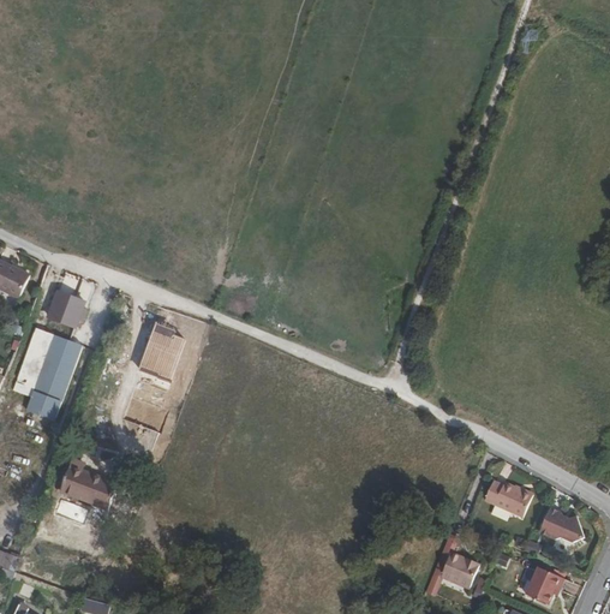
[(0,287),(18,297),(29,274),(0,260),(0,287)]
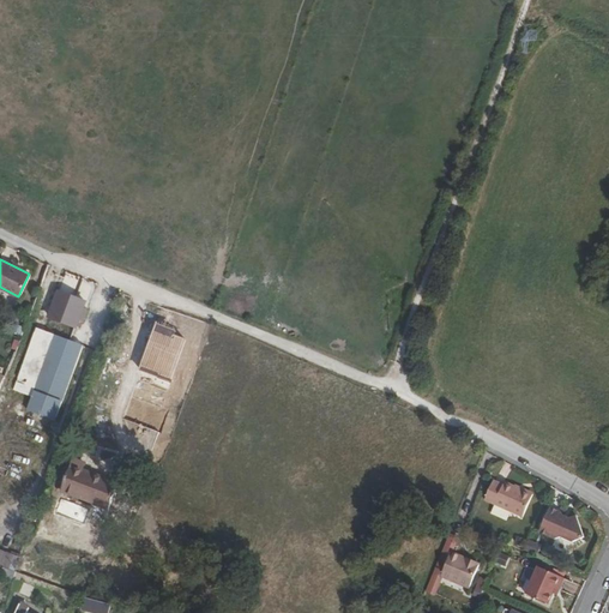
[(53,304),(49,312),(77,323),(85,299),(58,289),(53,304)]
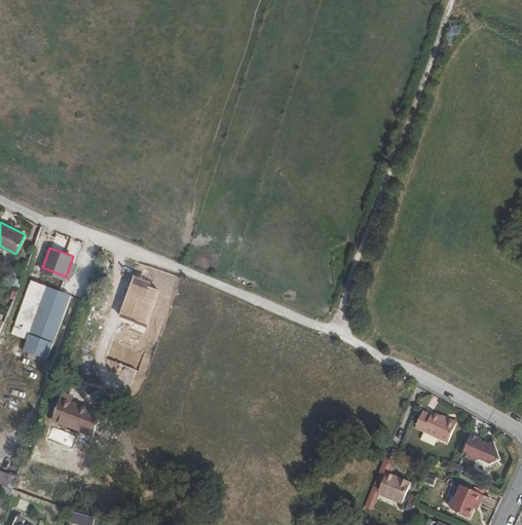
[(42,267),(45,260),(30,254),(28,262),(42,267)]
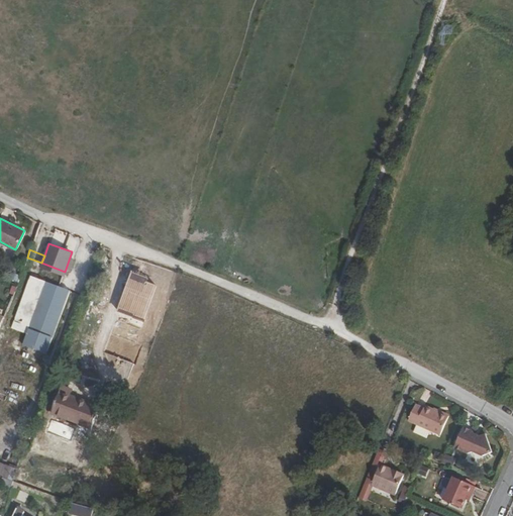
[(73,254),(61,284),(79,291),(94,255),(82,250),(80,256),(73,254)]
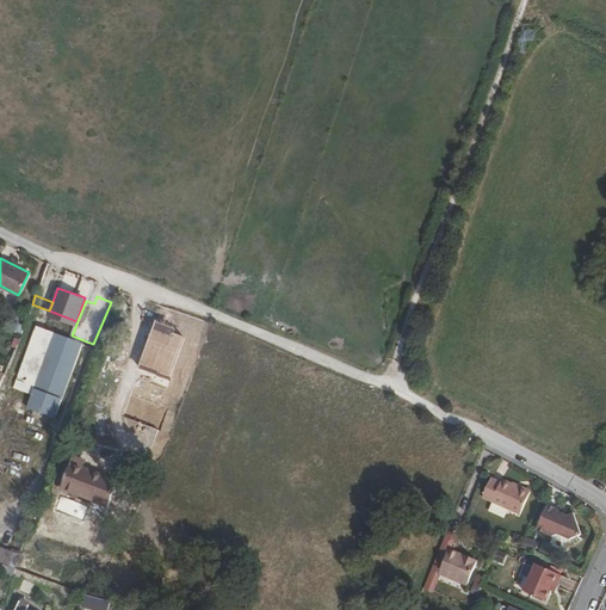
[(35,326),(16,377),(33,384),(28,404),(55,413),(80,339),(54,330),(53,333),(35,326)]
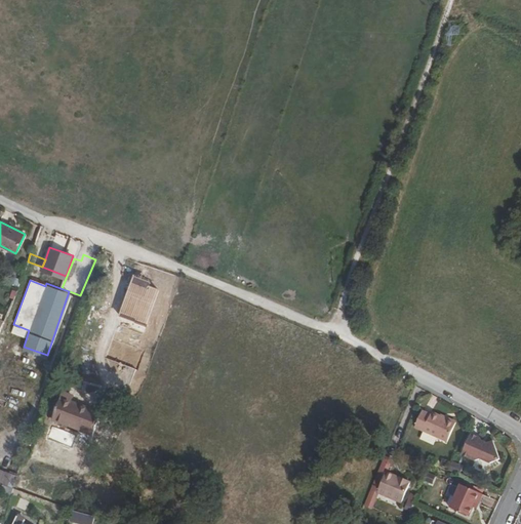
[(62,391),(51,418),(92,434),(102,412),(91,408),(70,400),(72,395),(62,391)]
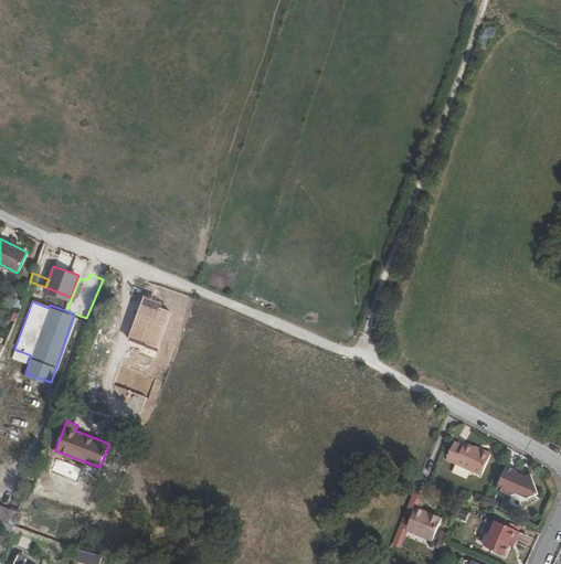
[(102,429),(98,439),(109,444),(113,433),(102,429)]
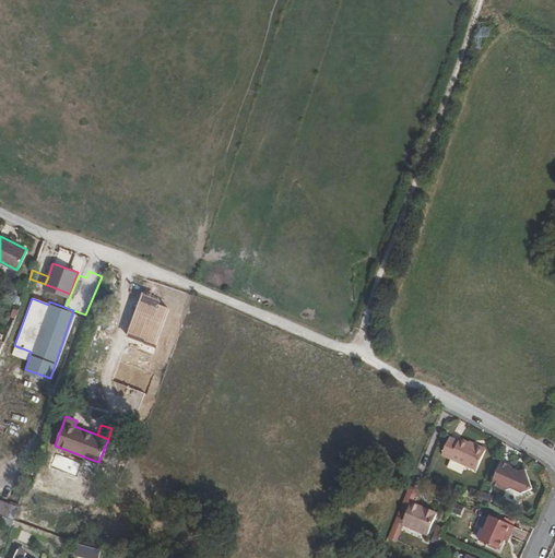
[(447,436),(439,453),(474,469),(483,448),(458,437),(456,439),(447,436)]
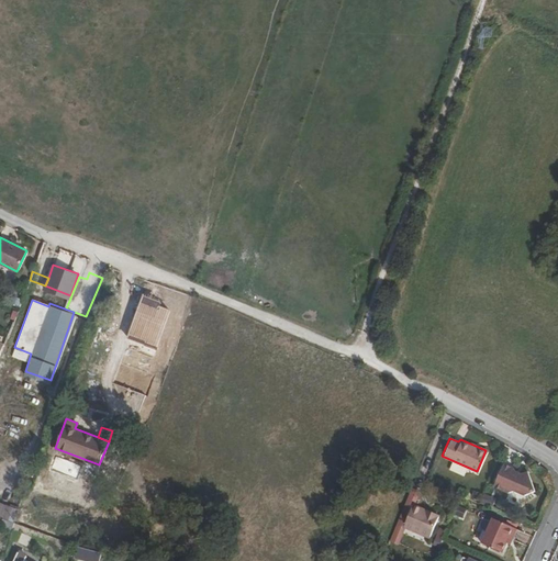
[(502,462),(491,485),(506,492),(514,492),(523,495),(533,493),(525,472),(520,474),(514,471),(513,468),(502,462)]
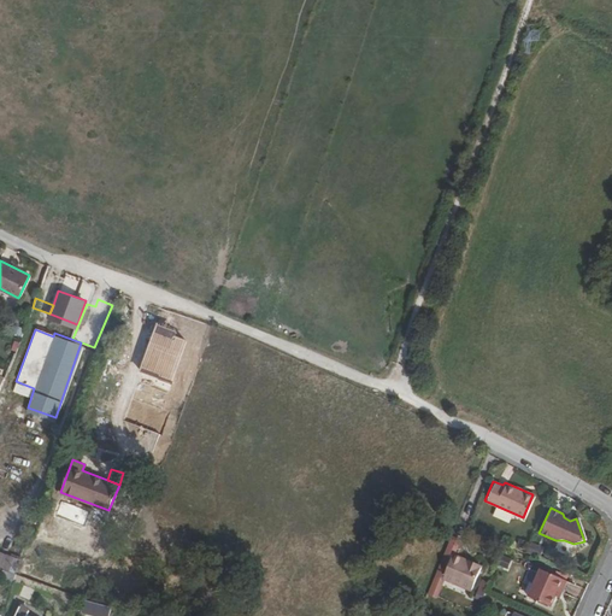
[(452,547),(441,574),(469,586),(481,561),(452,547)]
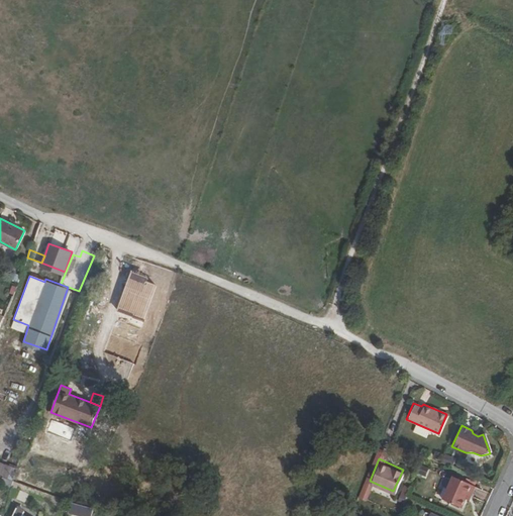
[(0,477),(1,477),(13,482),(16,471),(0,465),(0,477)]
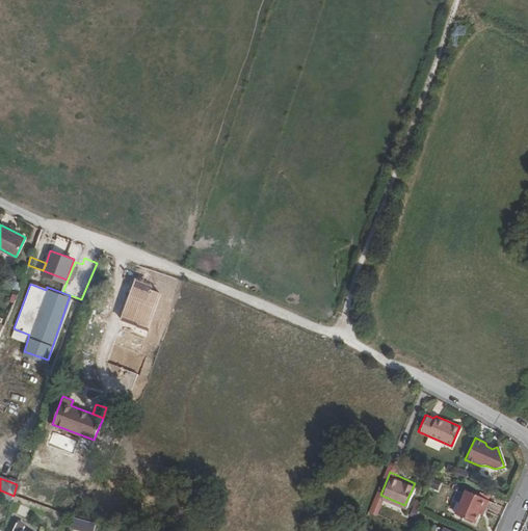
[(454,513),(464,489),(453,485),(444,509),(454,513)]
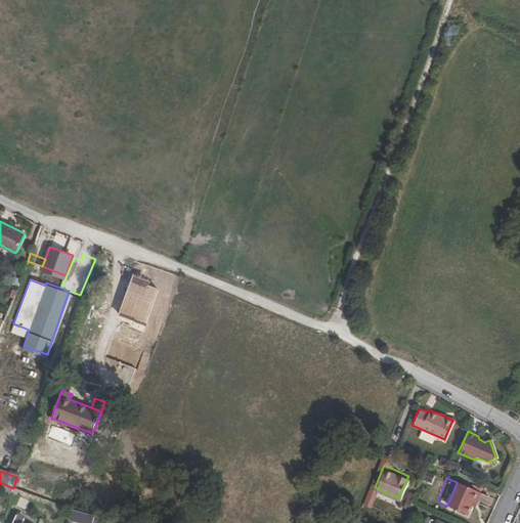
[(459,481),(449,504),(467,512),(471,503),(473,497),(477,499),(480,490),(459,481)]
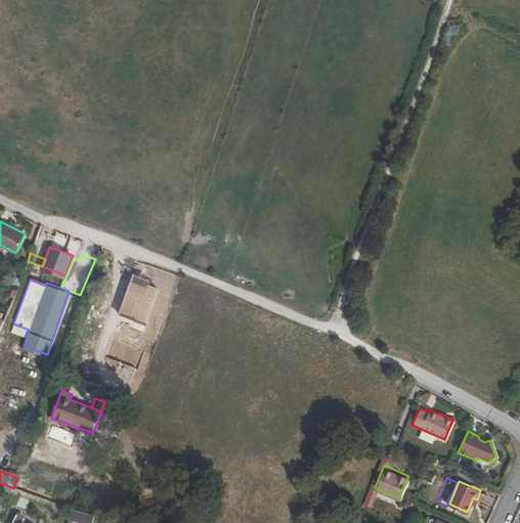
[(13,488),(1,483),(0,487),(0,490),(11,494),(13,488)]
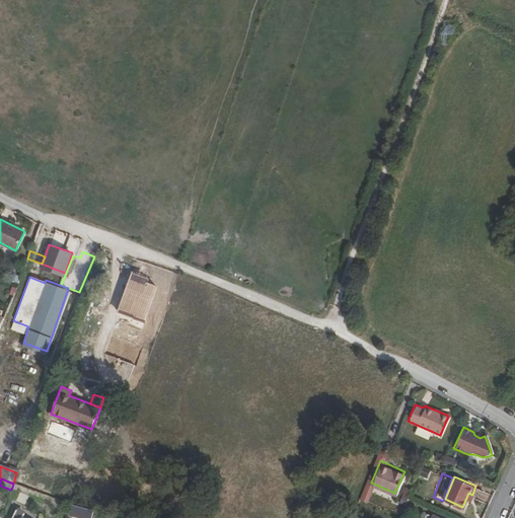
[(71,505),(68,515),(77,517),(78,517),(82,508),(71,505)]
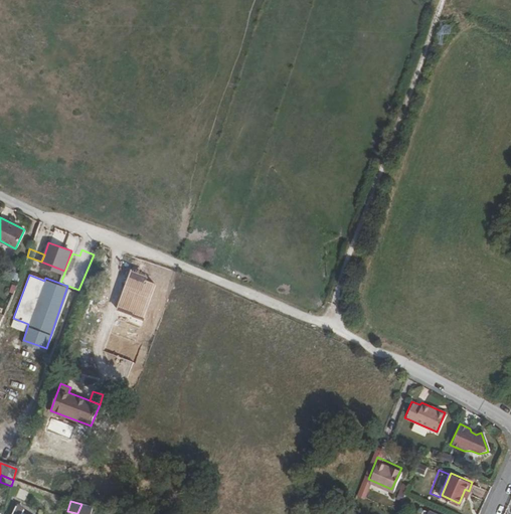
[(90,513),(93,507),(81,504),(77,513),(90,513)]
